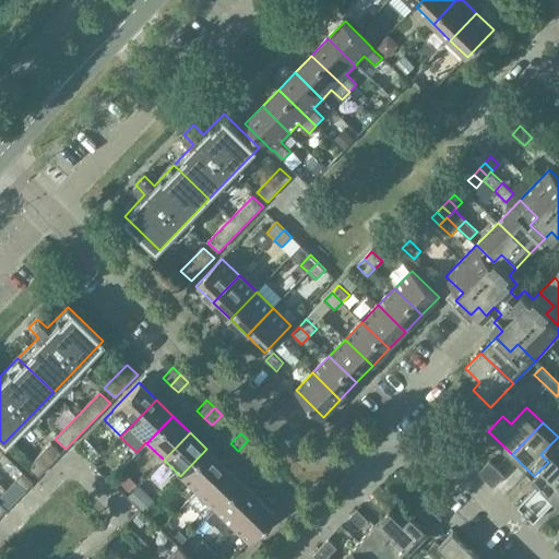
[(535,522),(557,499),(558,500),(558,438),(558,437),(540,454),(548,462),(534,476),(540,483),(519,507),(535,522)]
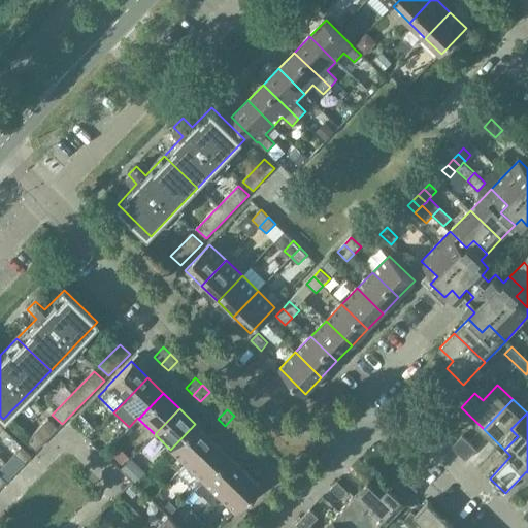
[(234,416),(225,426),(232,433),(241,423),(234,416)]
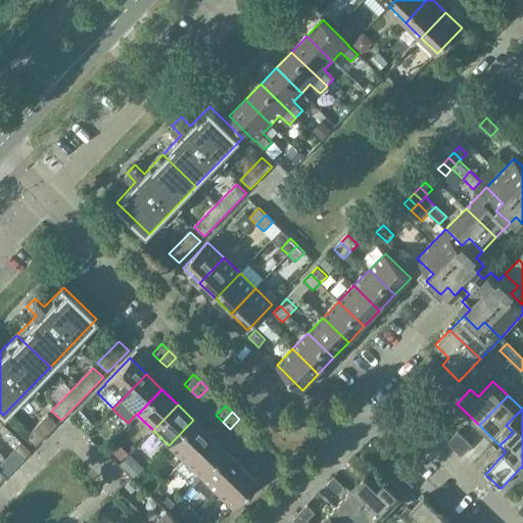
[(26,437),(36,446),(57,424),(47,415),(26,437)]
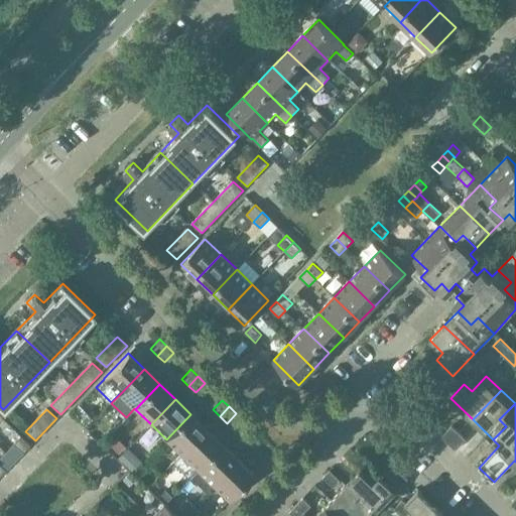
[(91,419),(83,411),(77,416),(86,425),(91,419)]
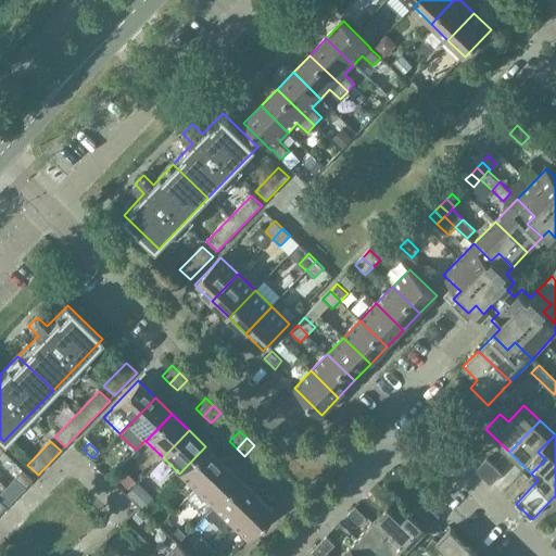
[(179,474),(197,490),(223,463),(205,446),(179,474)]
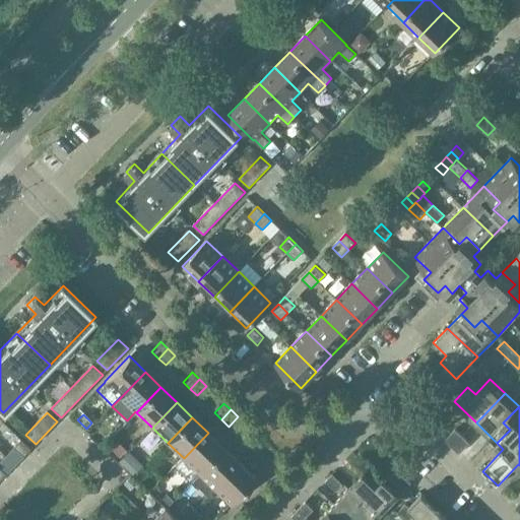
[(452,447),(463,436),(456,430),(445,440),(452,447)]
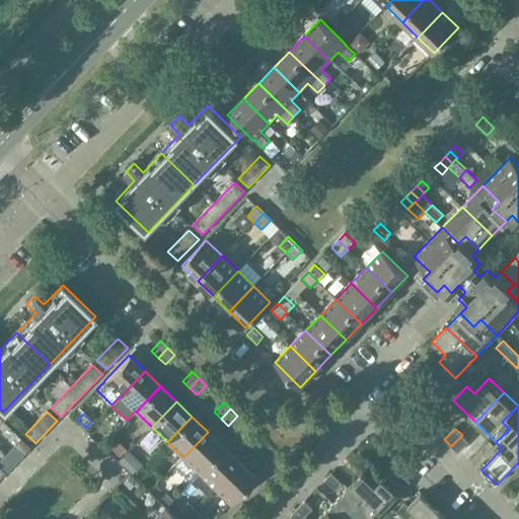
[(183,457),(199,472),(223,447),(208,432),(183,457)]
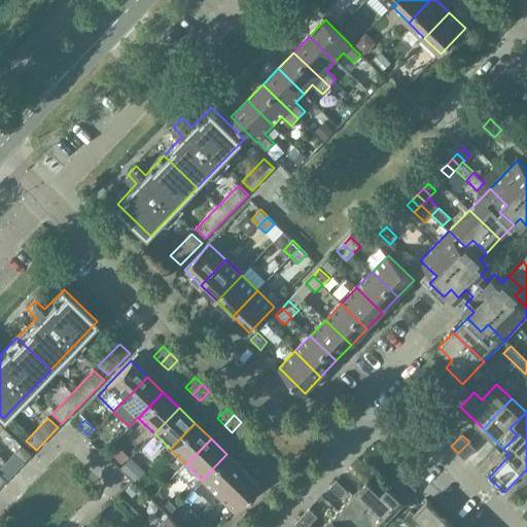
[(458,453),(465,460),(477,449),(469,442),(458,453)]
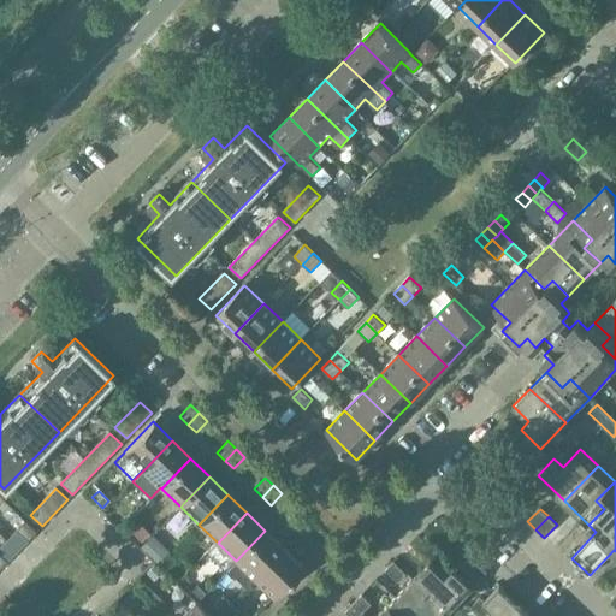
[(16,529),(28,540),(36,532),(24,521),(16,529)]
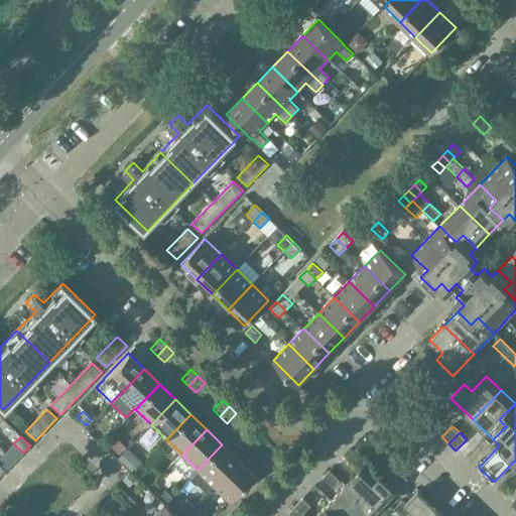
[(222,444),(198,470),(190,477),(207,492),(213,485),(238,460),(222,444)]
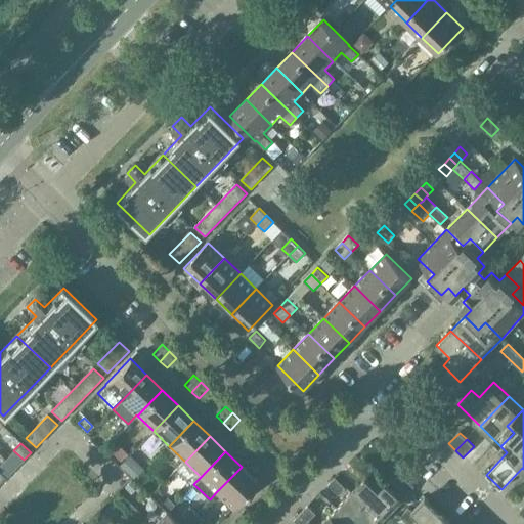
[(216,492),(232,509),(258,483),(242,467),(216,492)]
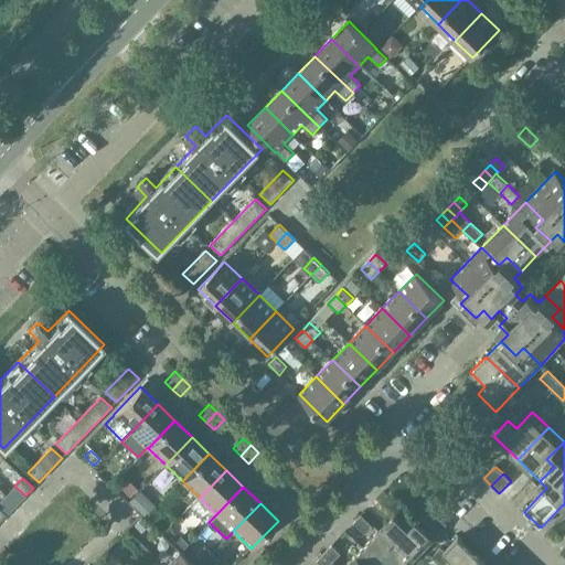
[(419,514),(429,524),(437,515),(427,507),(419,514)]
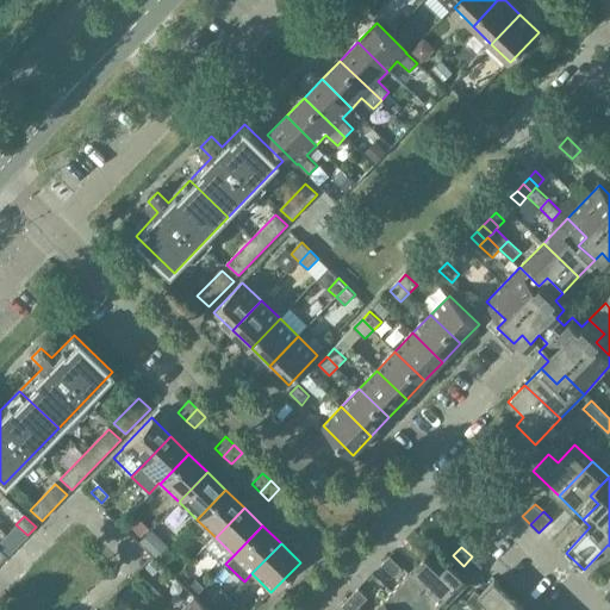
[(391,556),(383,565),(396,577),(403,568),(391,556)]
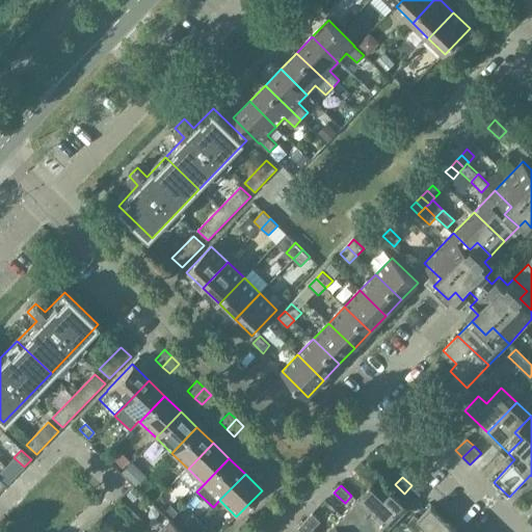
[(371,485),(356,501),(388,530),(408,508),(392,491),(384,499),(371,485)]
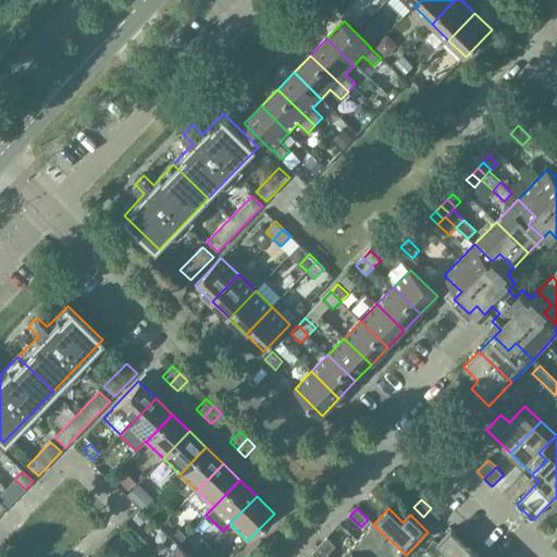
[(431,508),(423,517),(433,527),(441,518),(431,508)]
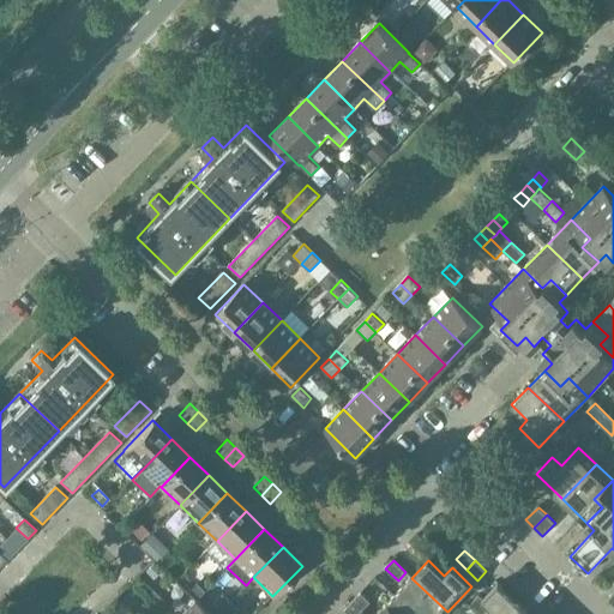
[(411,578),(396,594),(411,609),(407,613),(444,613),(447,612),(411,578)]
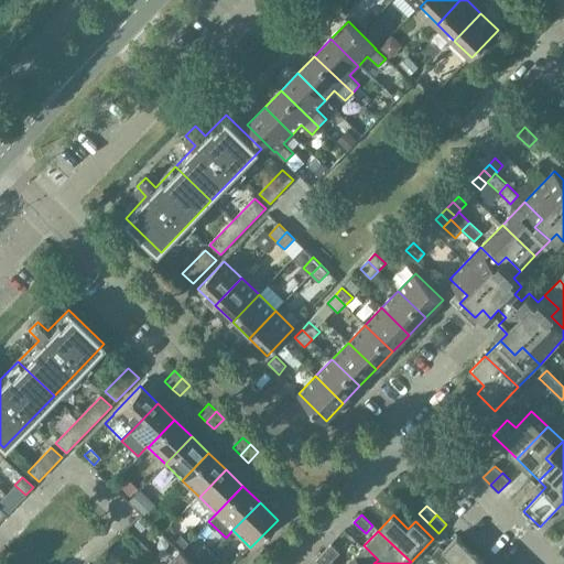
[(476,563),(481,559),(458,535),(444,550),(443,551),(451,559),(445,563),(476,563)]
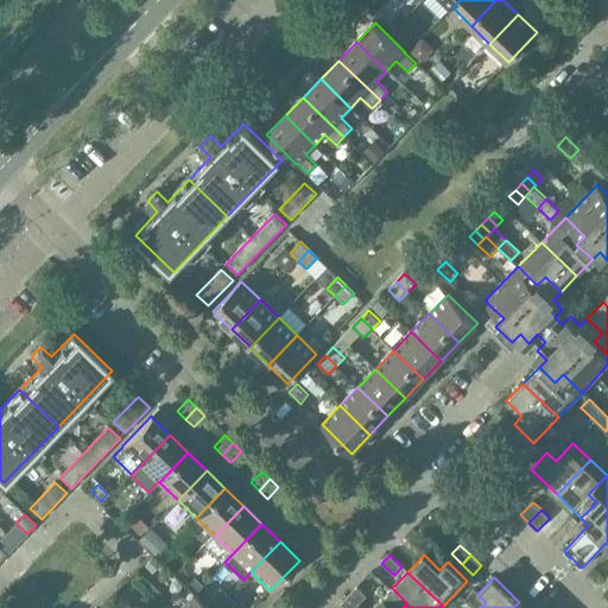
[(349,595),(359,605),(367,596),(358,587),(349,595)]
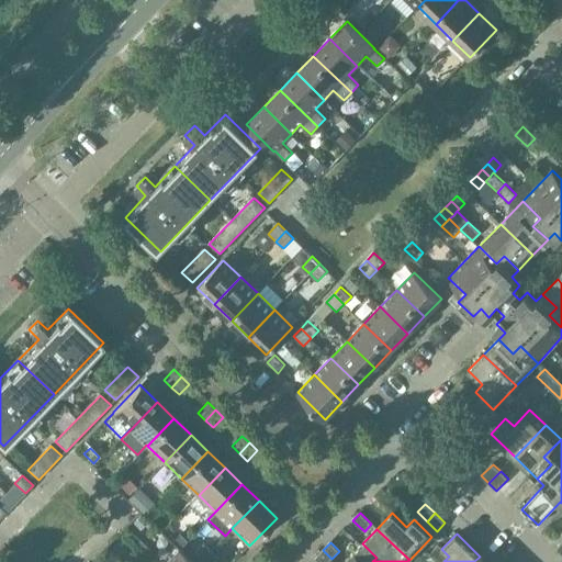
[(193,553),(200,561),(211,551),(203,543),(193,553)]
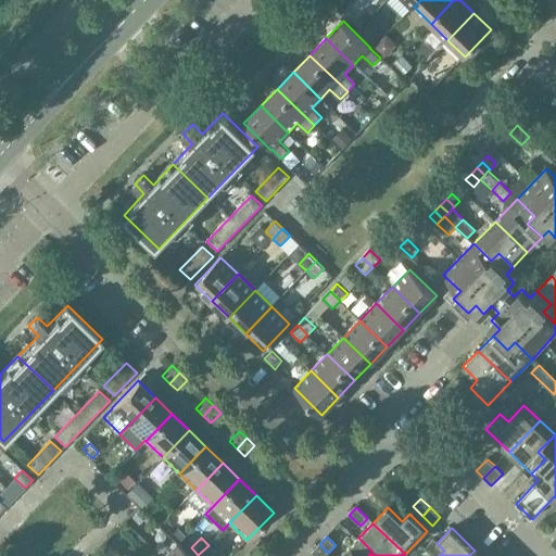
[(358,538),(340,555),(368,555),(373,552),(358,538)]
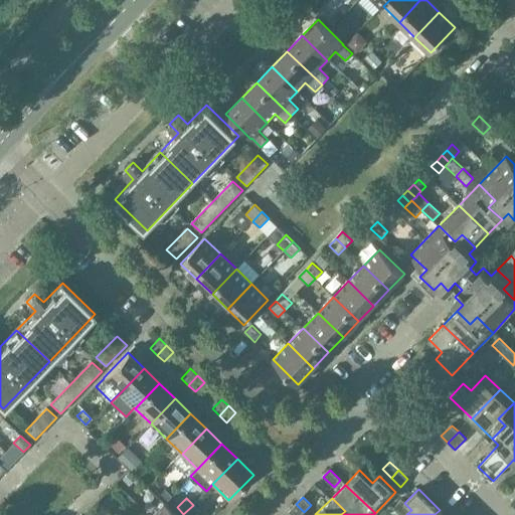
[(402,499),(394,507),(402,514),(406,514),(411,510),(404,503),(405,502),(402,499)]
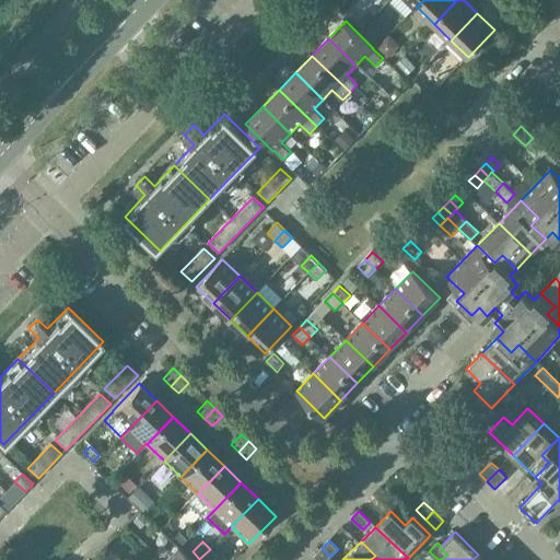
[(190,559),(177,547),(164,559),(190,559)]
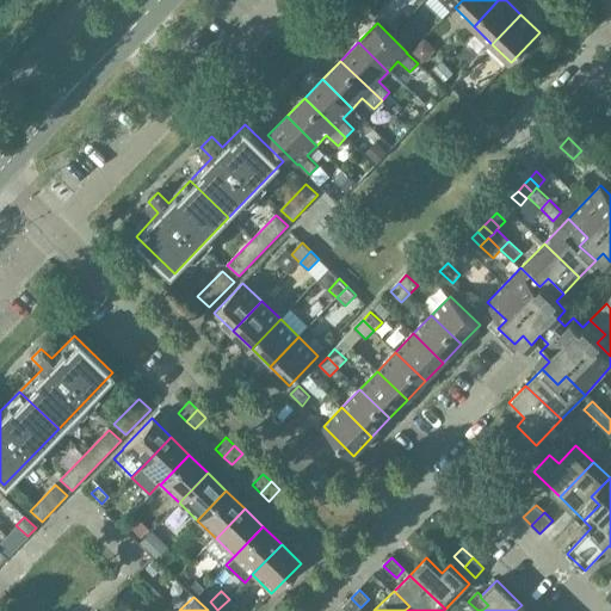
[(357,610),(360,608),(351,598),(344,606),(347,610),(357,610)]
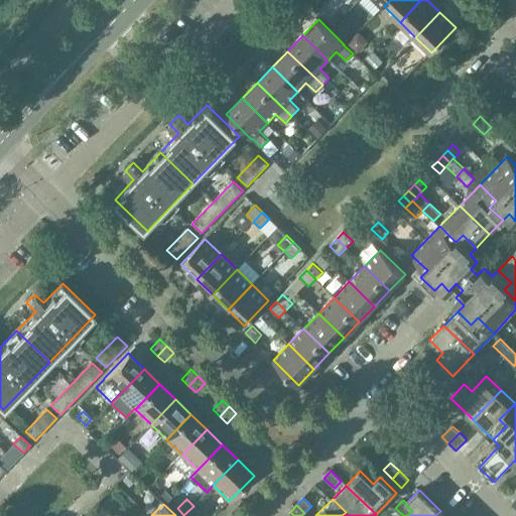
[(194,506),(183,515),(184,515),(196,515),(200,512),(194,506)]
